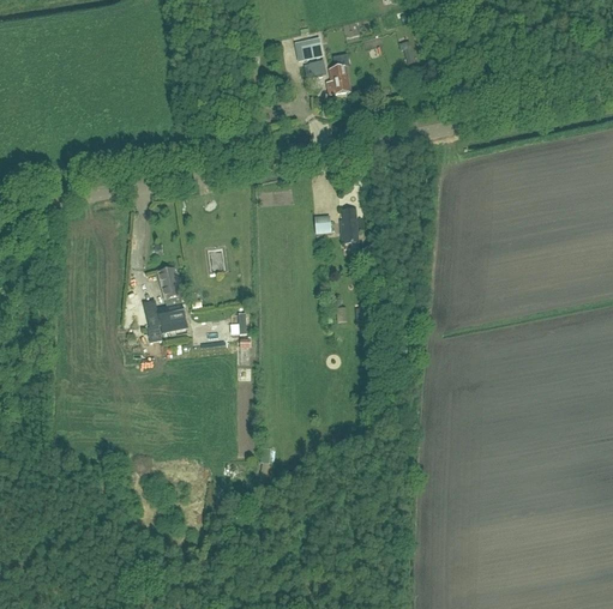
[(410,25),(408,11),(400,12),(401,26),(410,25)]
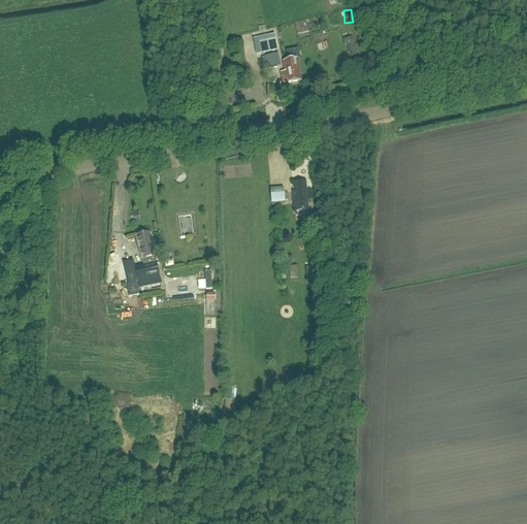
[(299,31),(310,28),(308,19),(297,21),(299,31)]
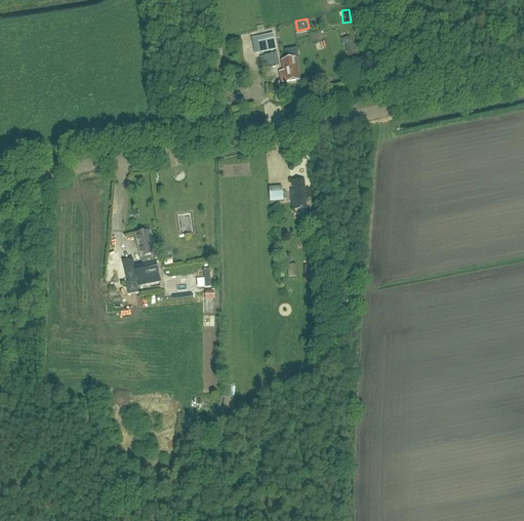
[(254,31),(240,32),(240,42),(255,41),(254,31)]
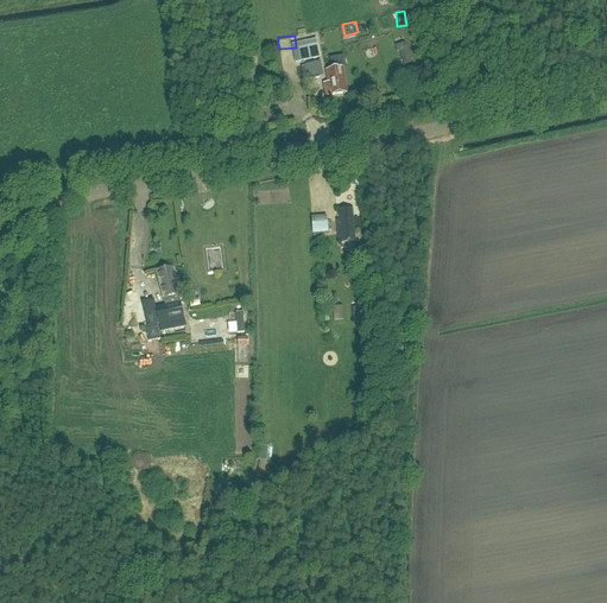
[(400,42),(404,59),(412,58),(408,39),(400,42)]
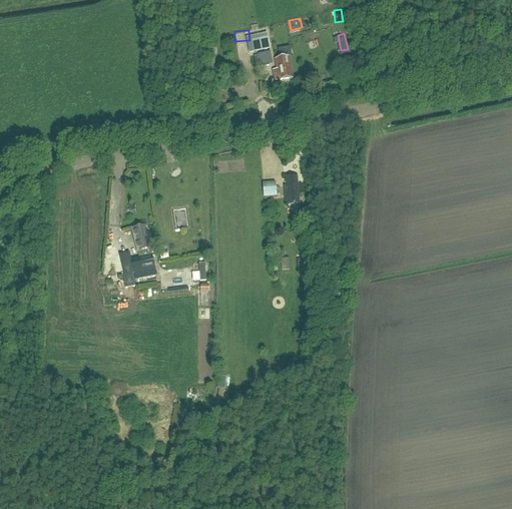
[(271,55),(267,34),(256,36),(259,51),(253,52),(256,63),(267,61),(266,56),(271,55)]
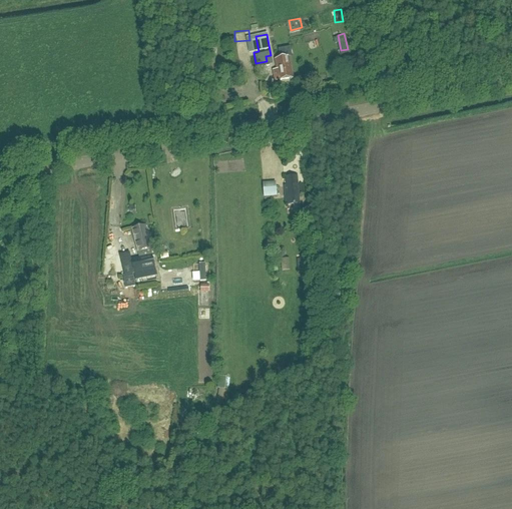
[(292,75),(288,53),(274,56),(275,62),(276,66),(272,67),(273,72),(278,71),(279,77),(292,75)]
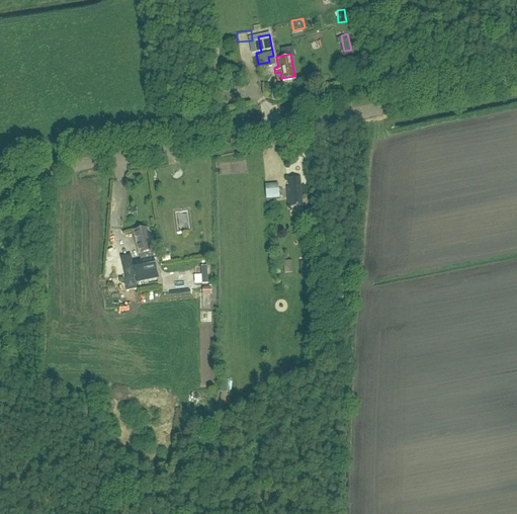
[(228,95),(222,97),(224,103),(230,102),(228,95)]
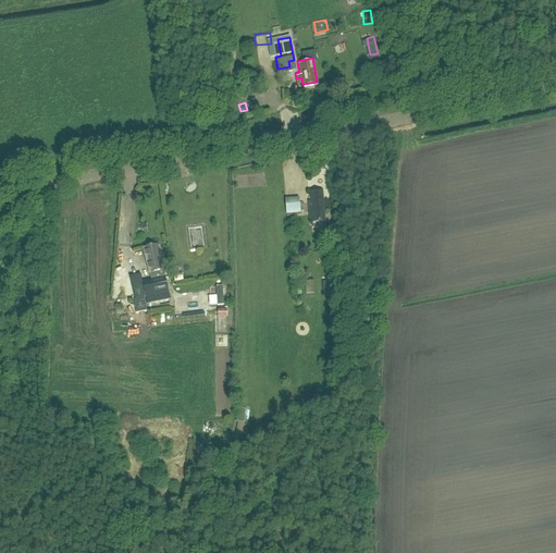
[(323,218),(321,188),(309,189),(310,201),(308,201),(309,220),(323,218)]
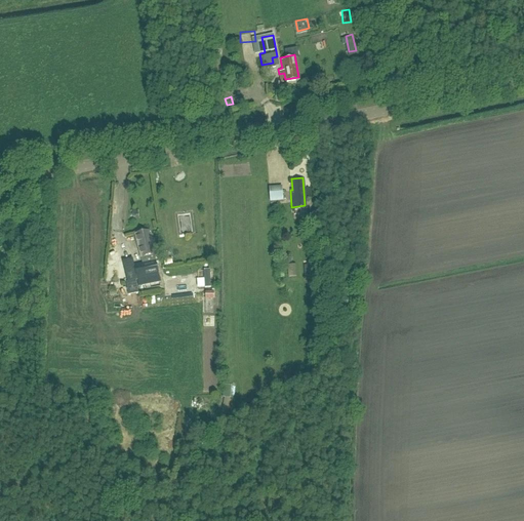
[(283,198),(282,183),(269,184),(270,199),(283,198)]
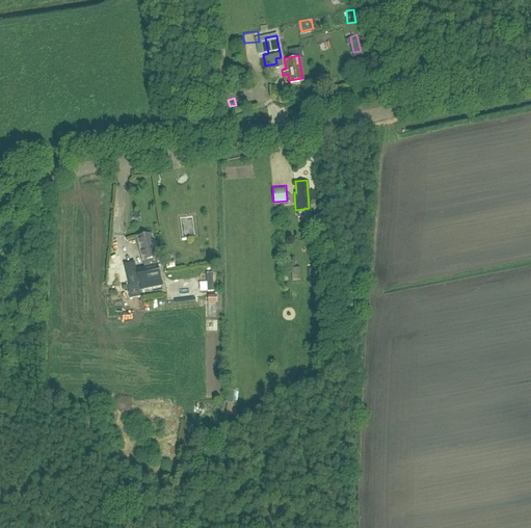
[(155,255),(149,232),(135,235),(141,258),(155,255)]
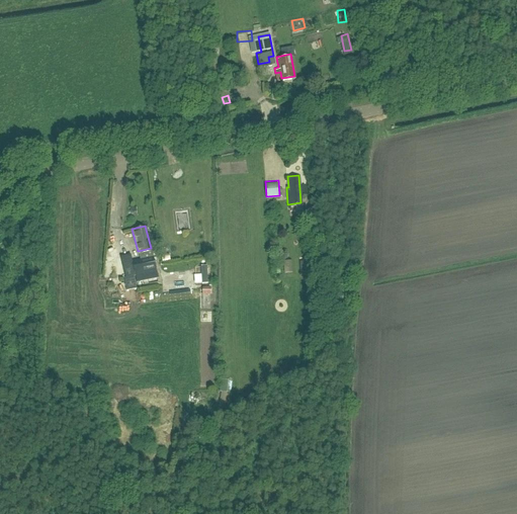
[(153,255),(151,248),(138,251),(140,258),(132,260),(131,254),(130,252),(119,255),(119,256),(124,276),(123,276),(126,289),(136,287),(134,280),(136,279),(158,274),(154,255),(153,255)]
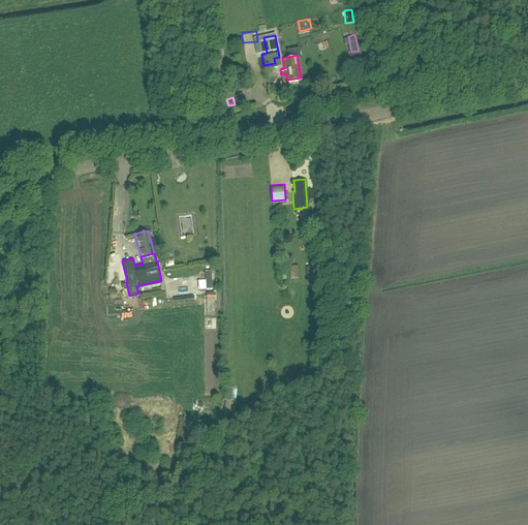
[(212,286),(212,271),(204,271),(204,286),(212,286)]
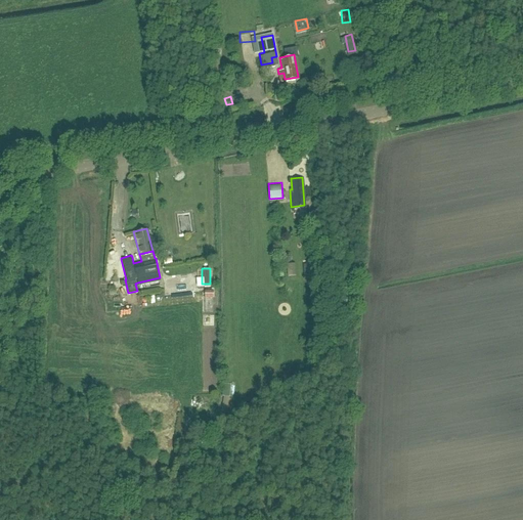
[(206,296),(215,296),(215,288),(206,288),(206,296)]
